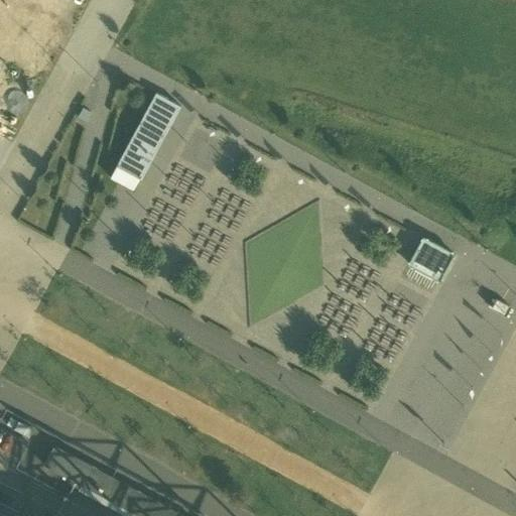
[(116,165),(140,178),(151,157),(145,153),(161,123),(168,127),(179,106),(155,92),(116,165)]
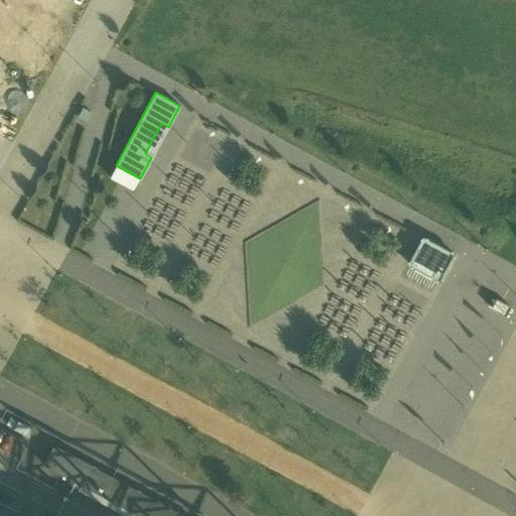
[(168,127),(161,123),(145,153),(151,157),(168,127)]
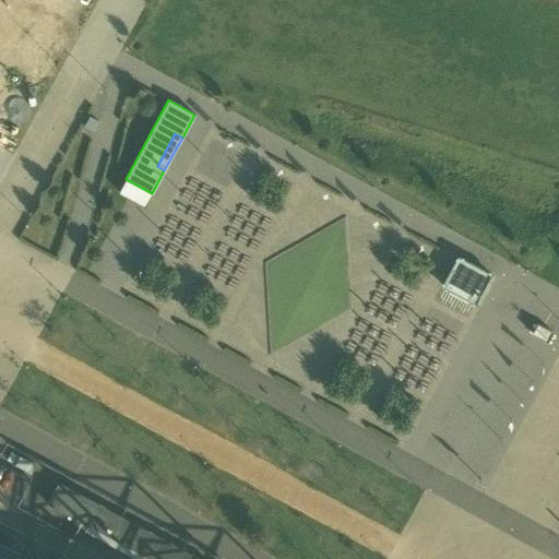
[(458,257),(442,286),(474,304),(490,274),(458,257)]
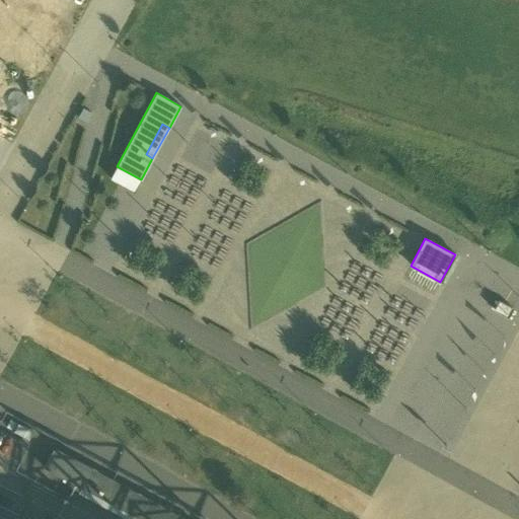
[(188,518),(53,450),(44,467),(77,486),(137,518),(188,518)]
